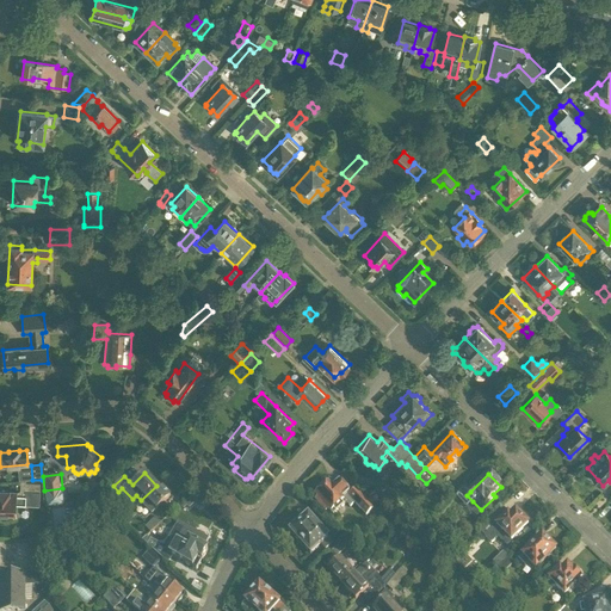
[(20,491),(16,493),(10,493),(10,491),(0,489),(0,514),(14,516),(14,505),(39,505),(41,483),(25,483),(25,481),(20,481),(20,491)]
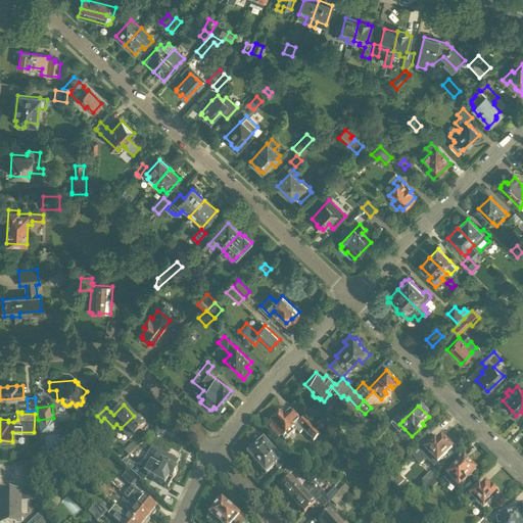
[(290,412),(284,417),(281,413),(269,424),(272,427),(270,428),(278,437),(281,435),(283,438),(290,432),(292,434),(296,430),(299,434),(303,431),(313,441),(320,435),(304,419),(298,424),(297,423),(299,421),(290,412)]
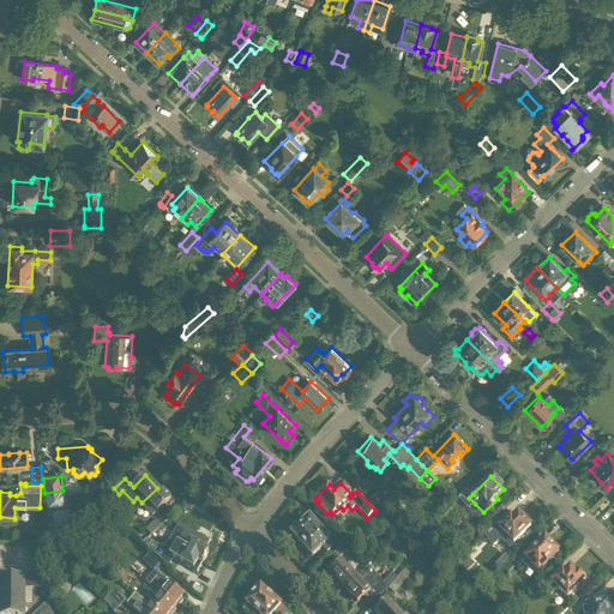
[(162,493),(157,488),(142,503),(148,509),(150,506),(157,512),(172,499),(163,491),(162,493)]
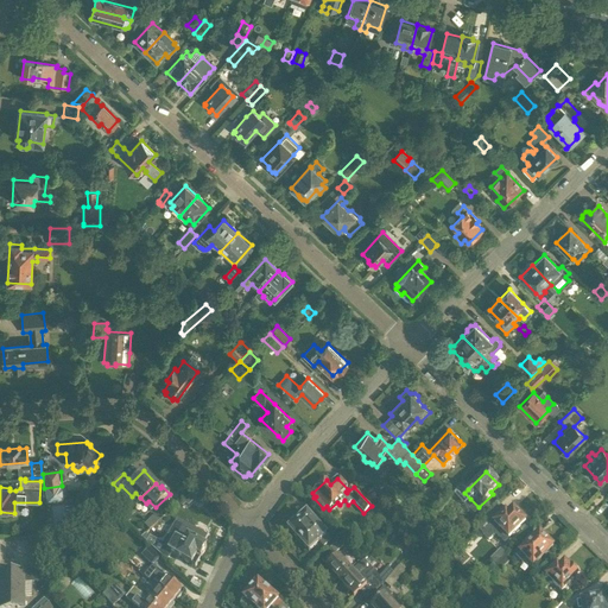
[(464,493),(468,489),(462,483),(453,494),(463,505),(470,499),(464,493)]
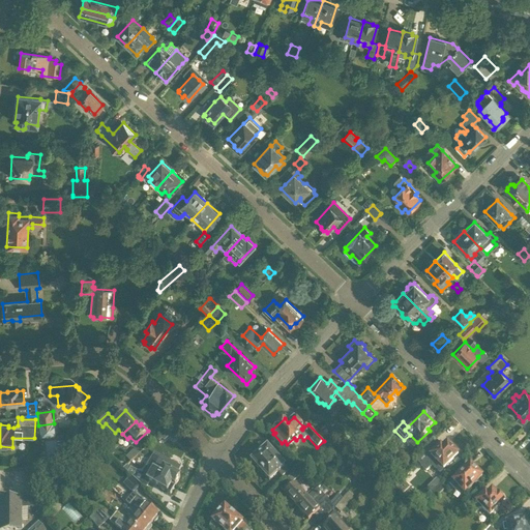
[(440,473),(443,469),(445,467),(447,467),(448,466),(449,464),(459,454),(457,453),(457,450),(455,449),(453,449),(447,443),(442,448),(440,446),(427,460),(440,473)]
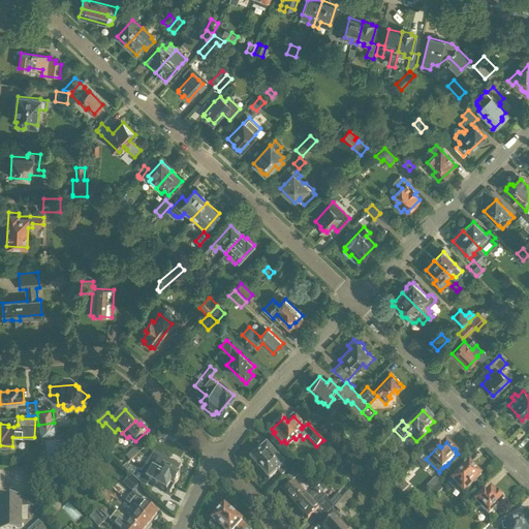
[(139,453),(134,448),(134,447),(125,457),(130,462),(139,453)]
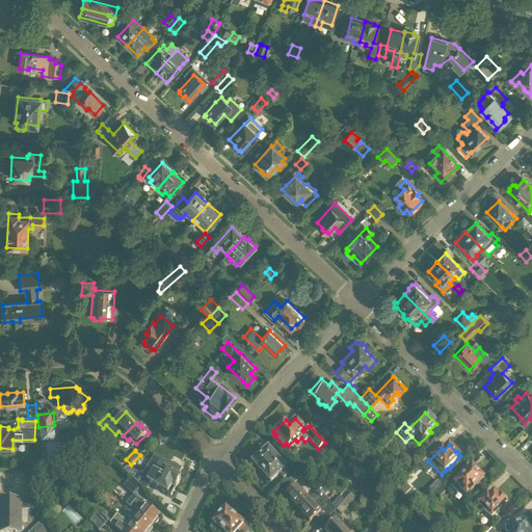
[(278,453),(274,456),(268,450),(260,457),(258,455),(251,461),(254,463),(253,464),(270,483),(278,475),(283,479),(288,474),(285,470),(286,469),(282,464),(286,460),(278,453)]
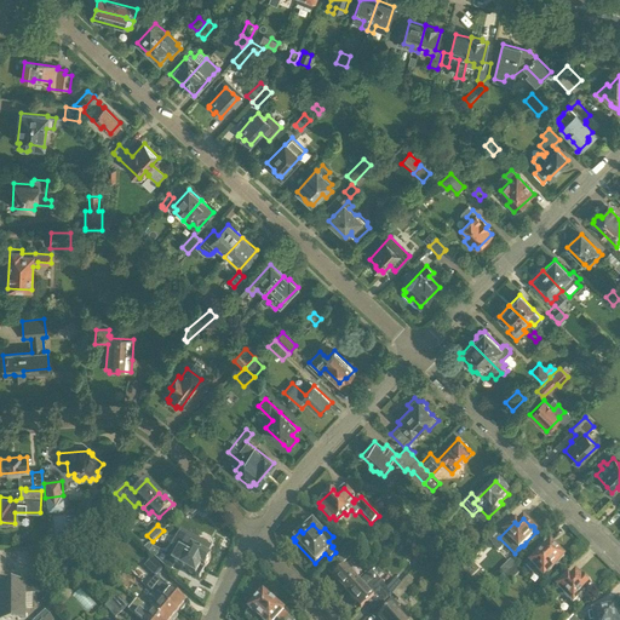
[(145,550),(153,557),(165,568),(170,573),(174,564),(199,579),(211,558),(207,556),(211,550),(195,540),(179,530),(166,555),(148,545),(145,550)]
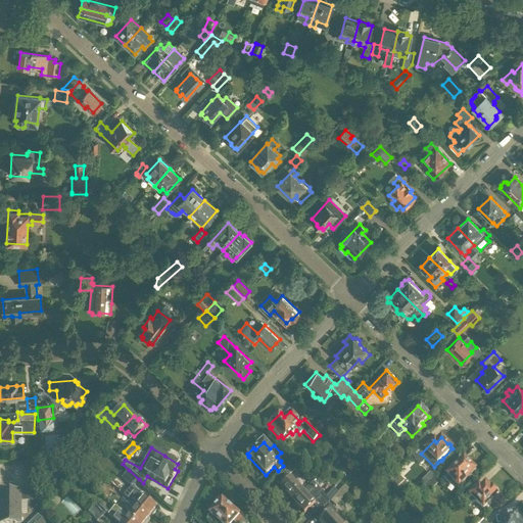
[(476,470),(464,458),(443,478),(448,484),(453,481),(459,487),(476,470)]
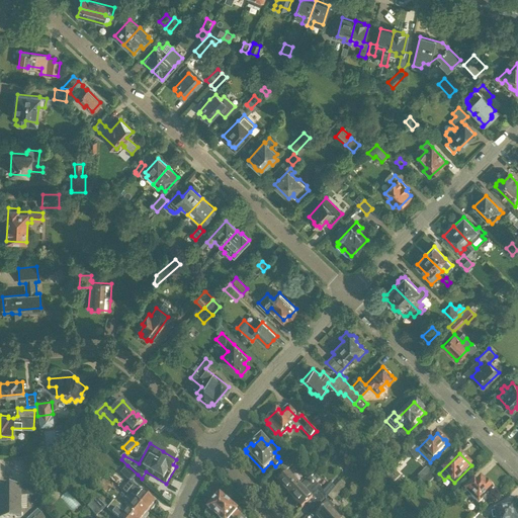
[(289,496),(299,487),(286,471),(293,464),(289,460),(272,476),(278,483),(277,483),(289,496)]
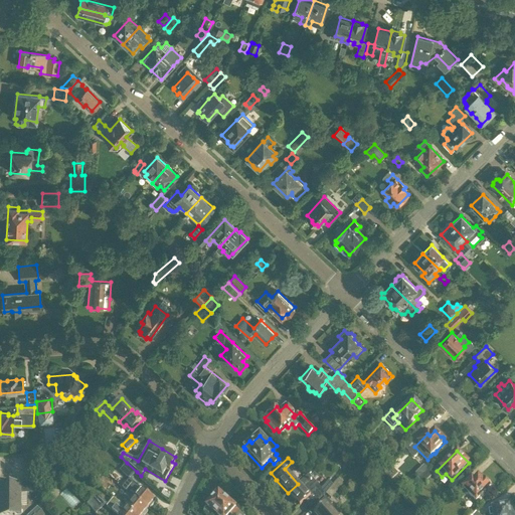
[(137,472),(127,463),(125,465),(120,471),(129,480),(135,474),(137,472)]
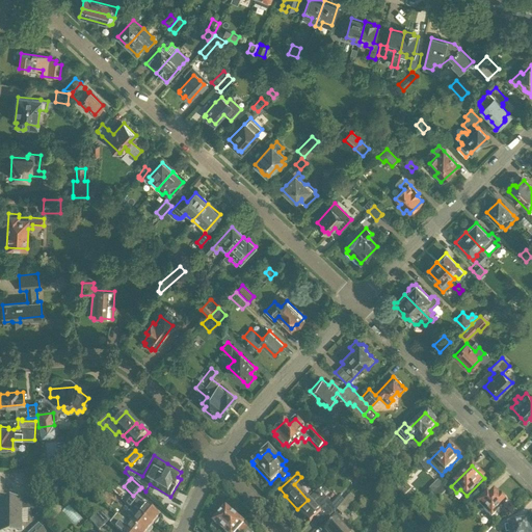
[(401,488),(396,485),(390,494),(394,497),(401,488)]
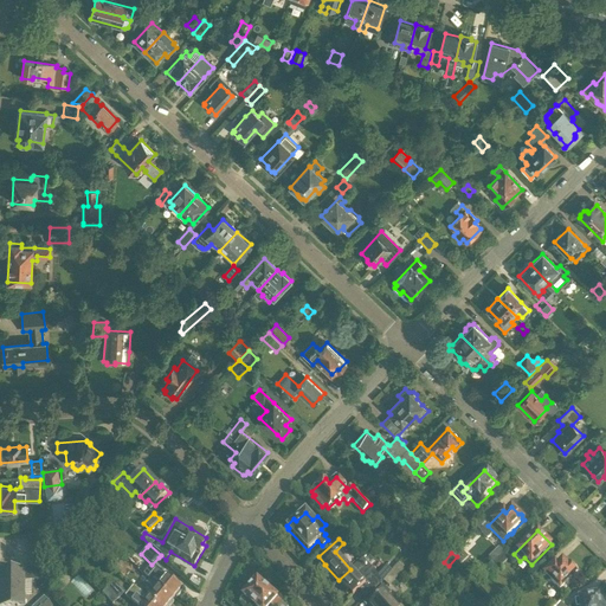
[(509,559),(504,553),(495,562),(500,568),(509,559)]
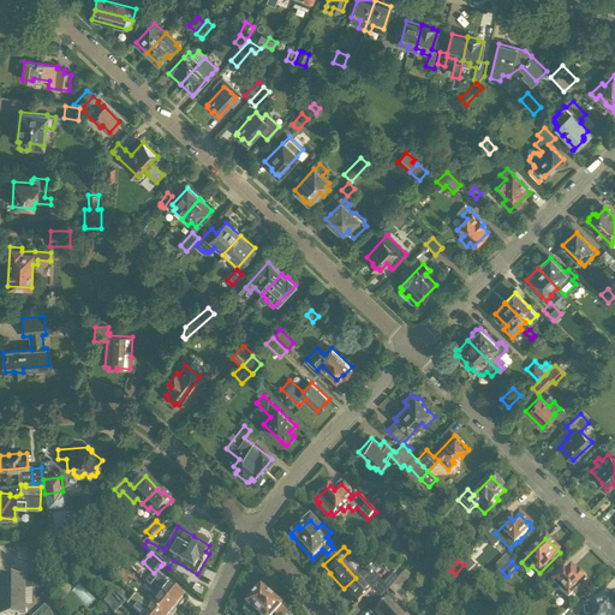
[(368,566),(356,578),(344,589),(358,604),(382,581),(368,566)]
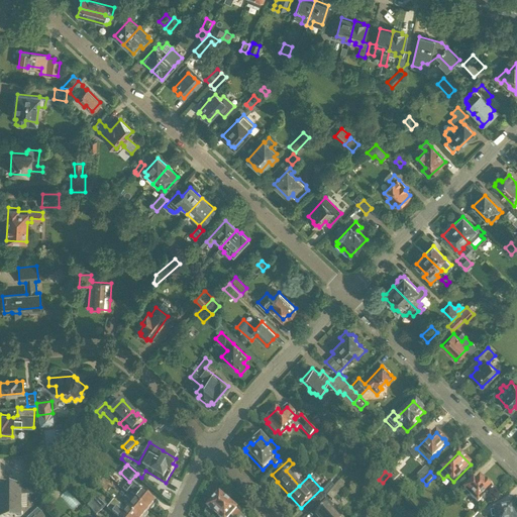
[(474,481),(466,489),(462,485),(452,495),(456,499),(458,497),(460,499),(463,502),(471,496),(479,504),(492,489),(492,487),(489,483),(486,483),(485,484),(480,479),(476,483),(474,481)]
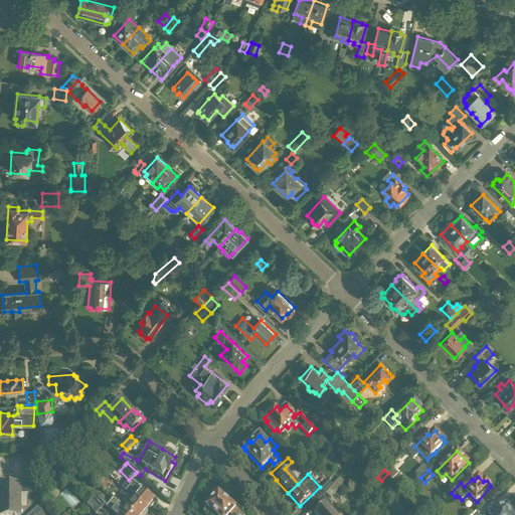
[(338,479),(333,485),(326,494),(331,499),(343,484),(338,479)]
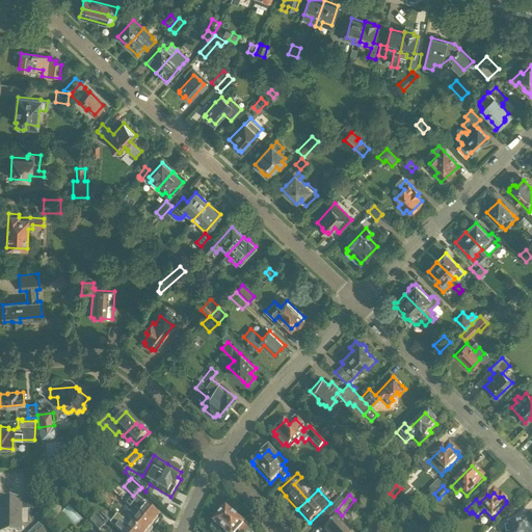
[(337,510),(344,501),(340,496),(328,508),(334,513),(337,510)]
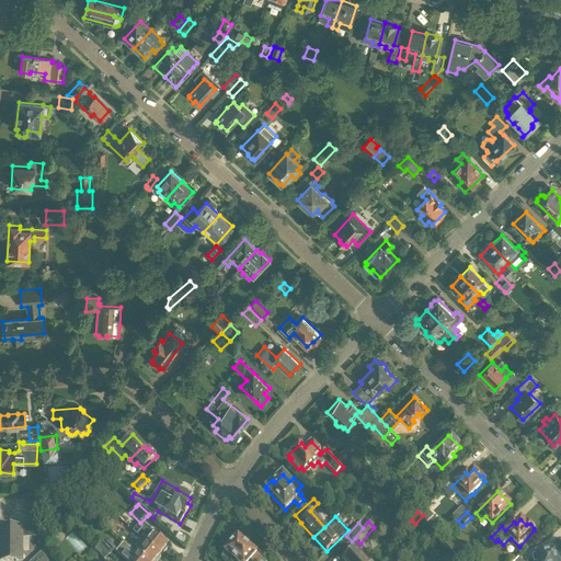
[(31,526),(27,526),(22,526),(0,526),(0,560),(23,560),(22,538),(32,537),(31,526)]
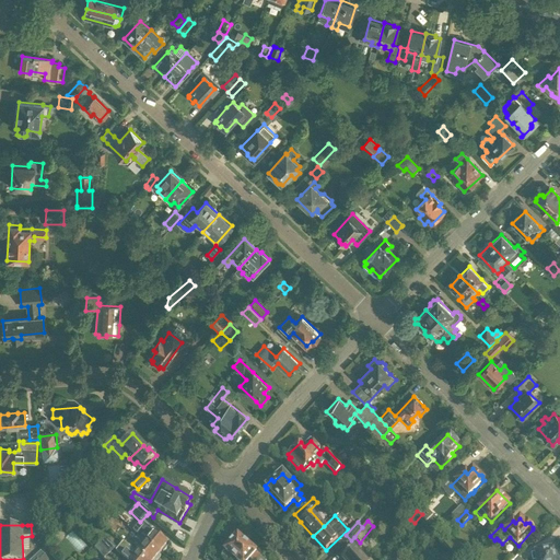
[(138,535),(160,552),(162,551),(163,552),(167,548),(165,546),(167,544),(146,525),(138,535)]
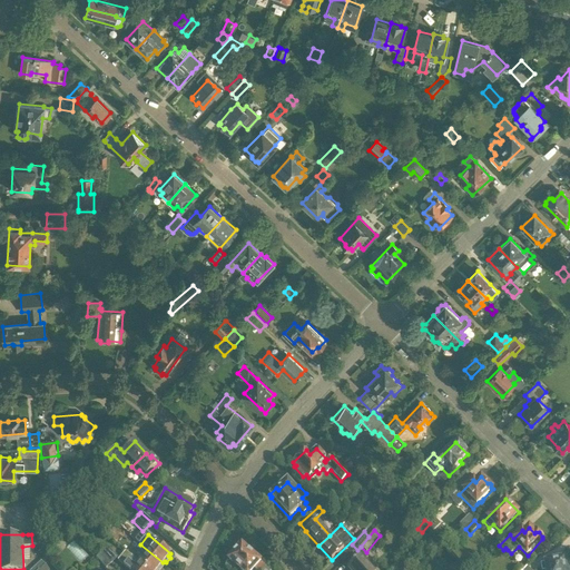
[(268,569),(261,563),(261,562),(242,546),(241,547),(238,543),(233,550),(235,552),(228,561),(227,562),(225,568),(227,569),(268,569)]
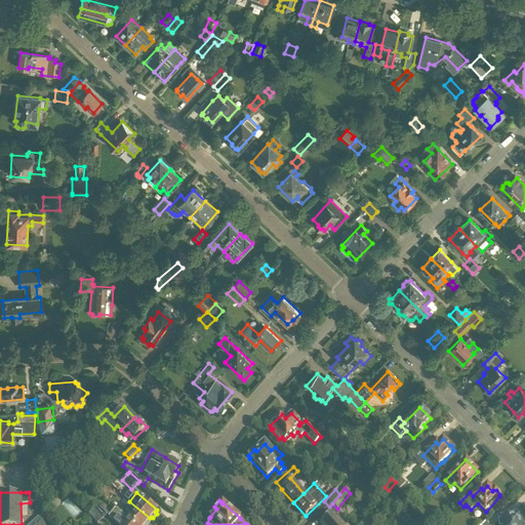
[(129,501),(121,512),(136,524),(147,524),(151,521),(149,520),(150,518),(129,501)]
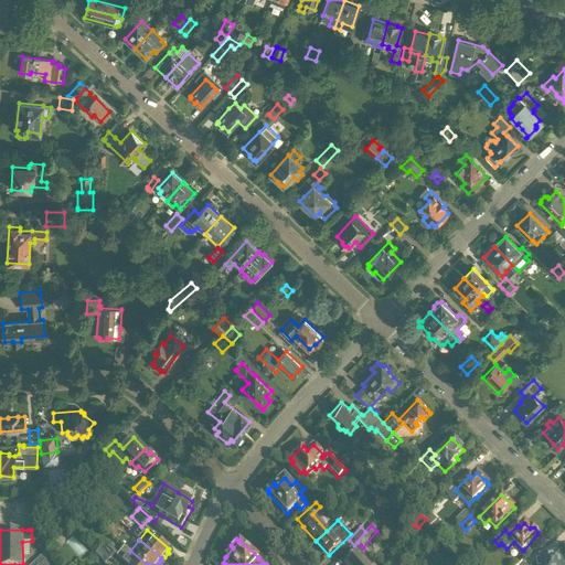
[(185,548),(189,543),(183,540),(180,545),(185,548)]
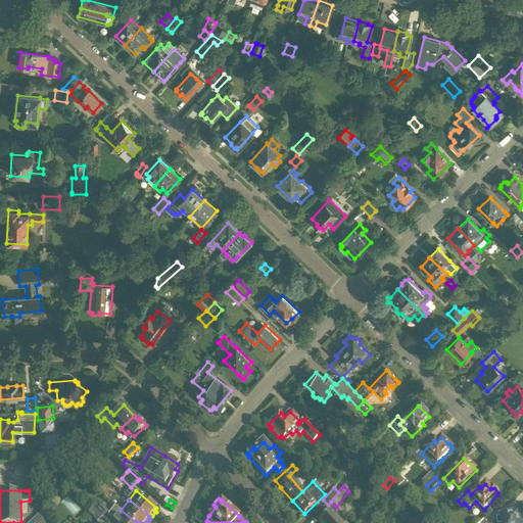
[(93,508),(102,517),(107,512),(98,503),(93,508)]
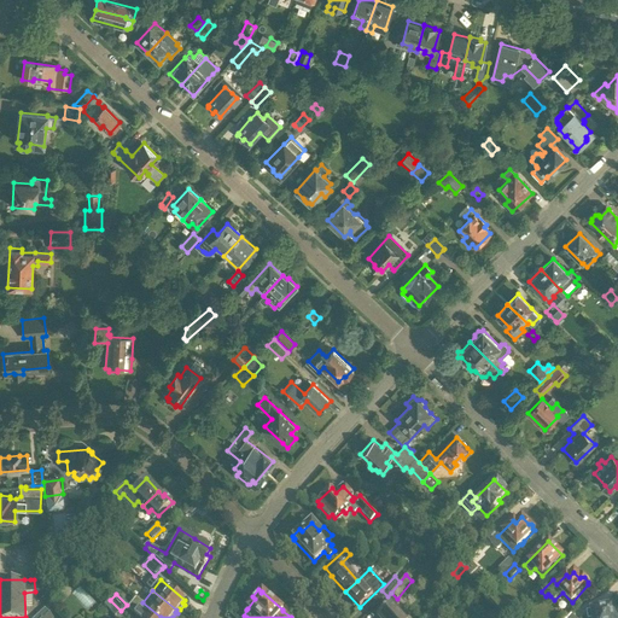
[(402,617),(400,614),(401,612),(396,606),(397,605),(398,605),(391,596),(385,602),(388,606),(377,617),(402,617)]
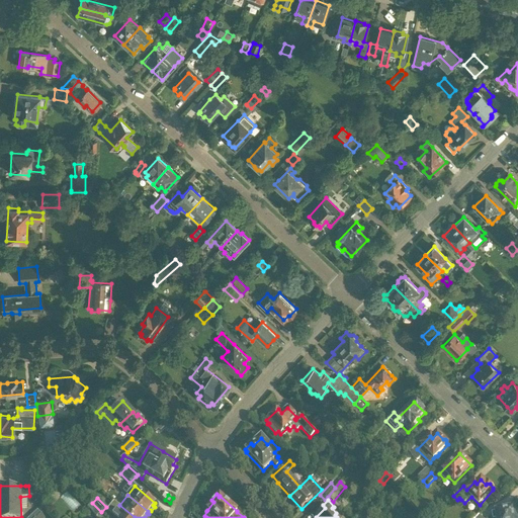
[(135,517),(119,505),(113,501),(106,510),(115,517),(135,517)]
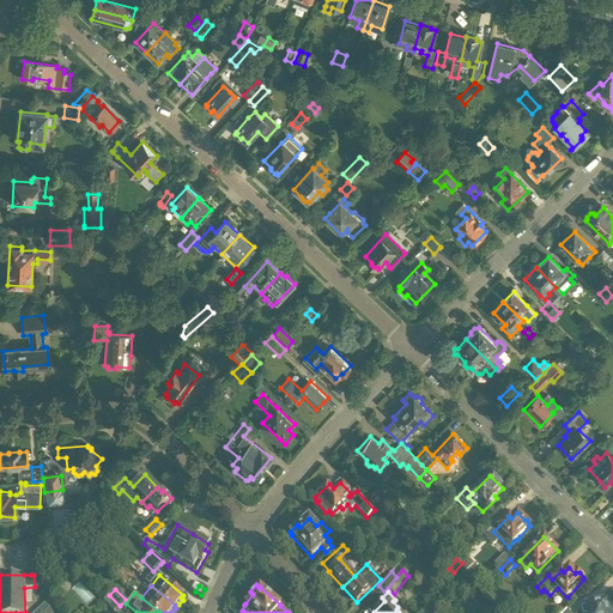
[(120,606),(109,595),(103,600),(114,612),(120,606)]
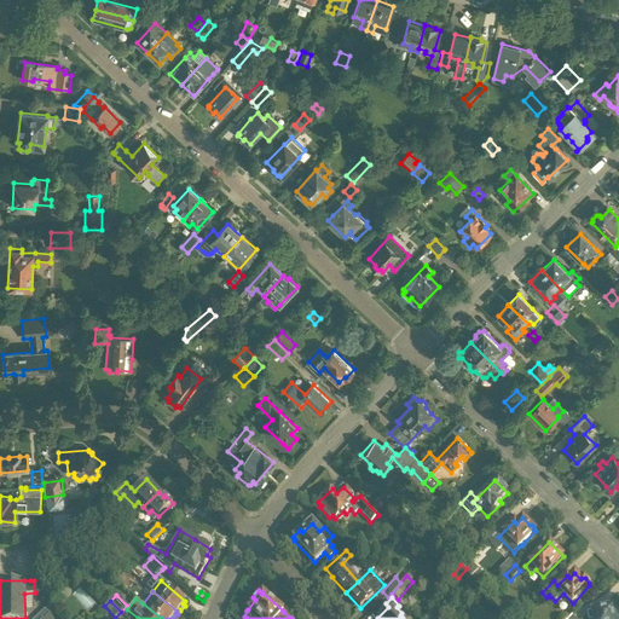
[(605,608),(605,605),(597,607),(599,609),(593,612),(586,613),(588,618),(618,618),(618,617),(618,614),(615,613),(614,613),(613,607),(605,608)]
